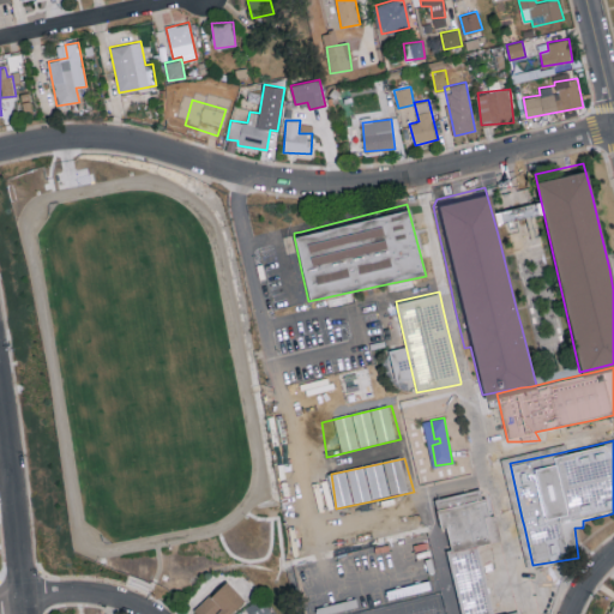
[(481,491),(488,515),(497,515),(500,527),(504,542),(477,545),(491,600),(494,613),(517,611),(517,613),(462,613),(458,601),(450,567),(439,528),(432,499),(449,497),(481,491)]
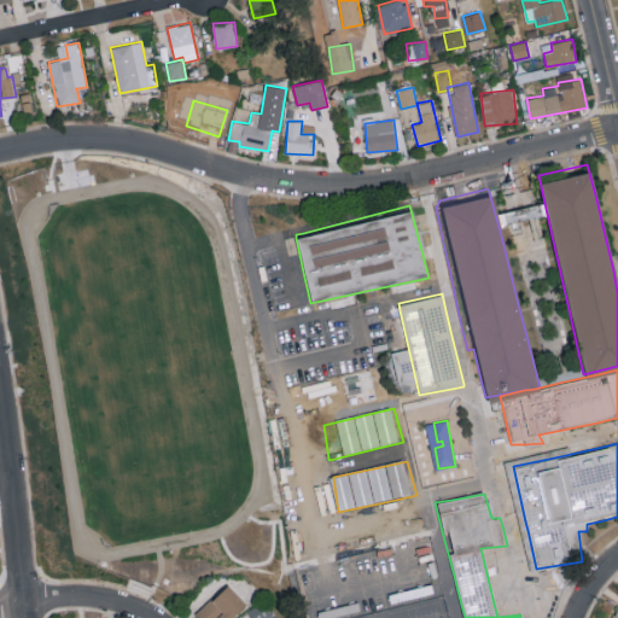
[(196,614),(197,617),(222,617),(225,616),(226,617),(232,617),(248,604),(228,583),(196,614)]
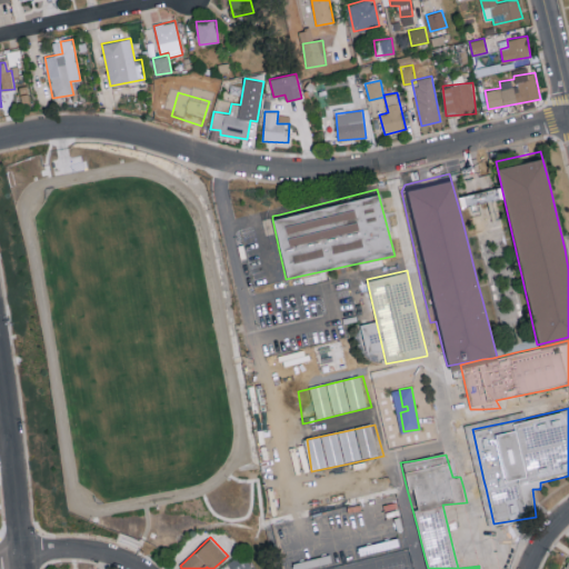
[(219,568),(232,568),(236,568),(247,568),(250,567),(243,553),(219,567),(219,568)]
